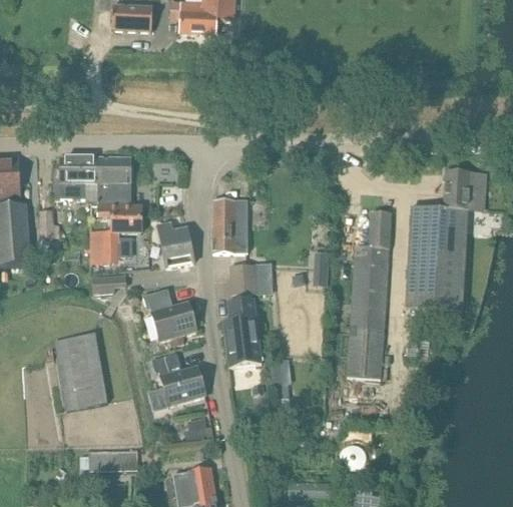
[(181,1),(169,1),(168,19),(180,20),(180,32),(215,33),(215,19),(232,19),(232,0),(184,0),(181,0),(181,1)]
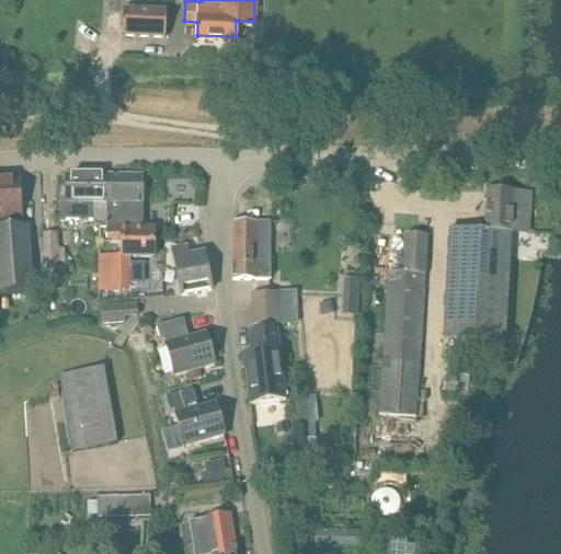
[(123,4),(122,31),(165,33),(167,7),(123,4)]
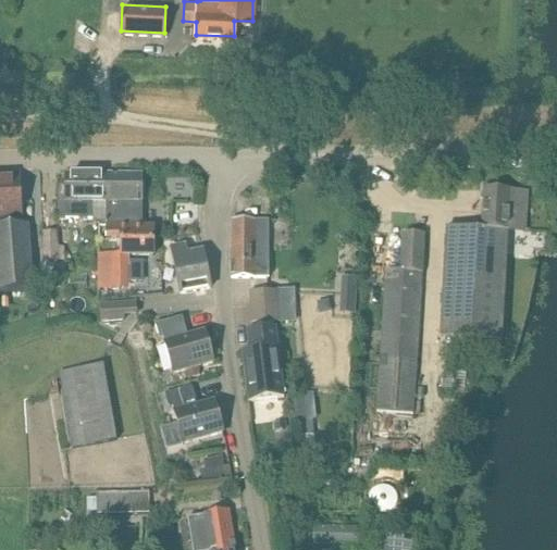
[(65,182),(57,180),(57,214),(65,214),(93,214),(93,217),(96,217),(108,217),(108,198),(107,198),(108,183),(108,167),(103,167),(103,169),(65,169),(65,182)]
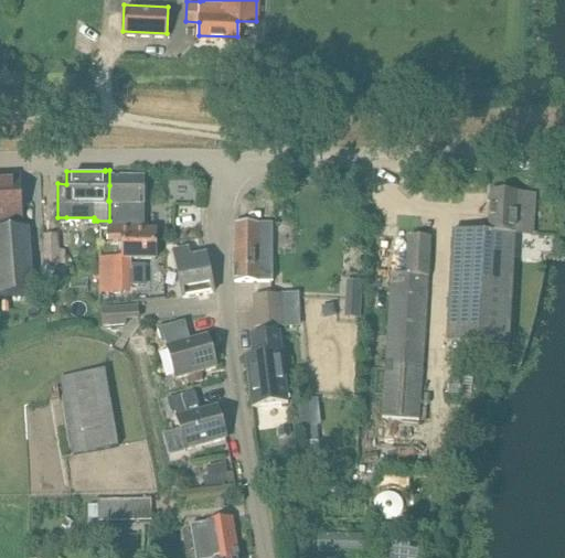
[(104,251),(99,251),(98,289),(104,289),(130,289),(131,282),(131,260),(131,256),(156,256),(156,227),(145,227),(145,222),(145,201),(145,170),(109,170),(109,185),(108,201),(109,201),(109,221),(109,222),(107,222),(107,239),(121,239),(121,251),(104,251)]
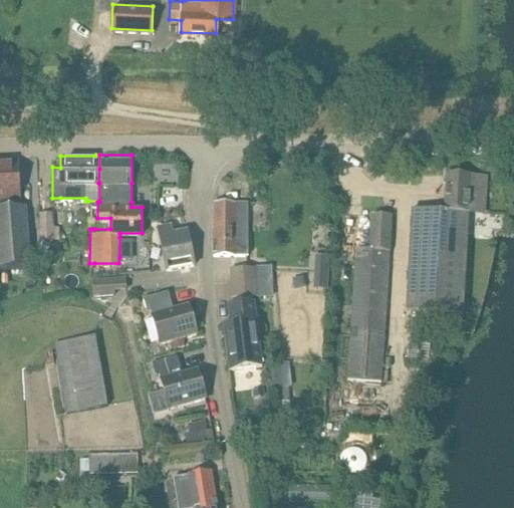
[(0,158),(0,265),(31,264),(26,202),(19,203),(19,197),(20,196),(17,157),(0,158)]
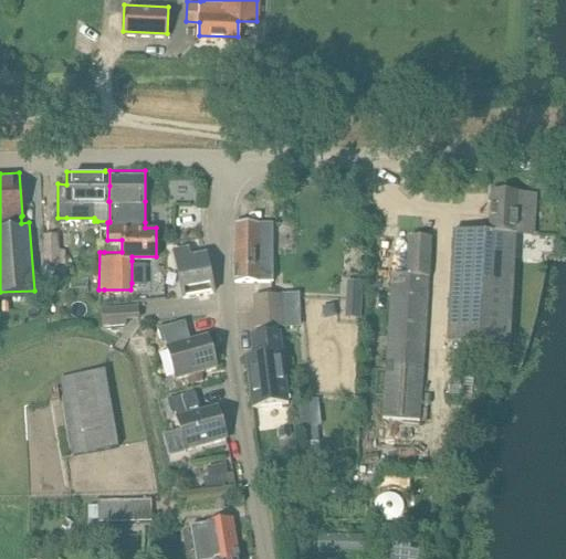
[(454,227),(447,338),(510,343),(517,230),(532,231),(535,190),(492,188),(489,229),(454,227)]
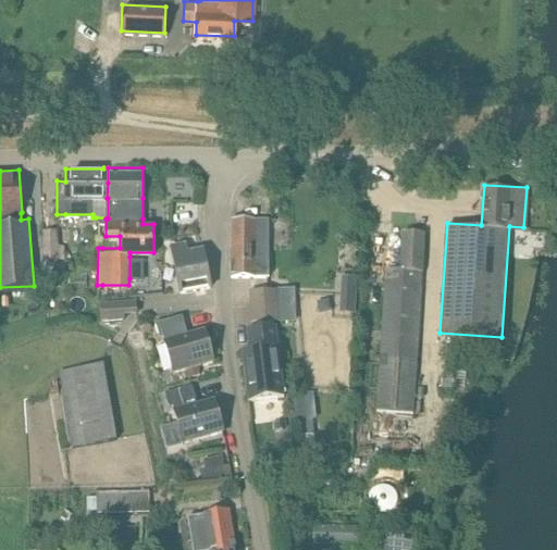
[(231,215),(231,273),(268,273),(268,215),(231,215)]
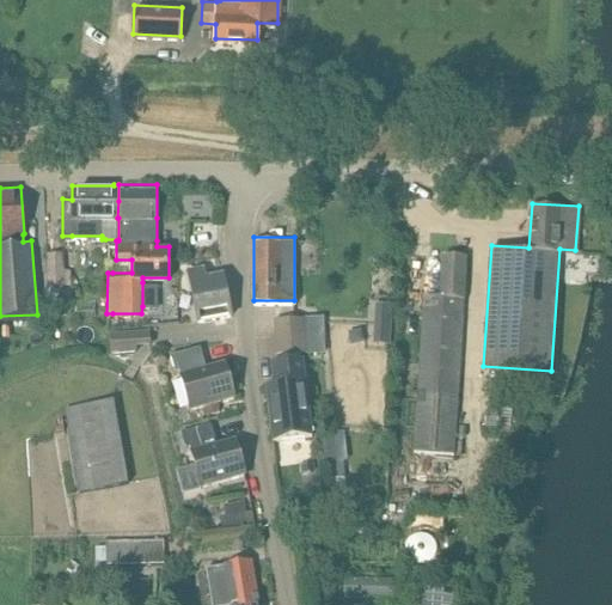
[(47,250),(48,282),(72,281),(71,266),(65,267),(63,249),(47,250)]
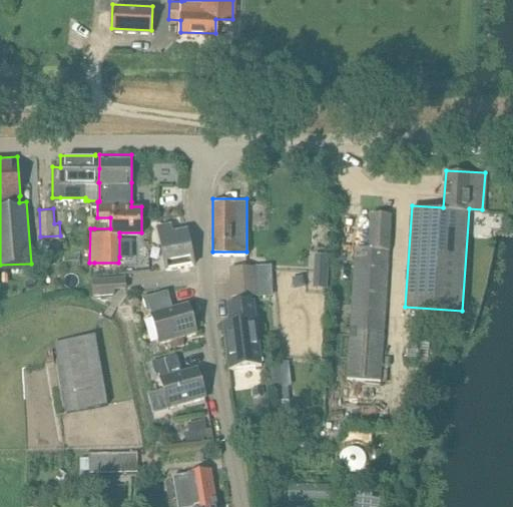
[(356,243),(348,376),(381,378),(391,211),(371,210),(369,244),(356,243)]
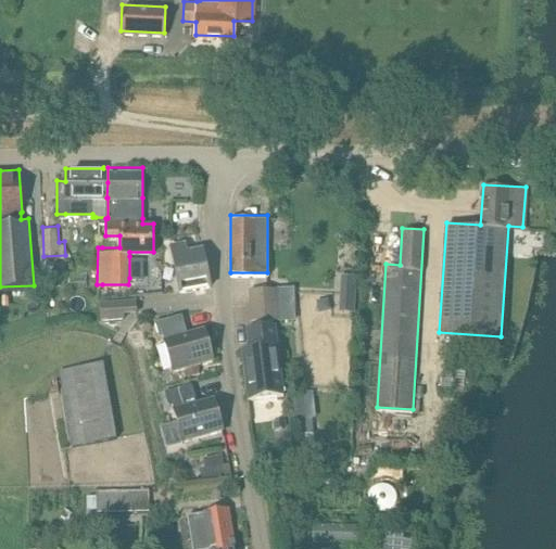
[(211,283),(203,245),(185,249),(184,239),(169,242),(179,290),(211,283)]
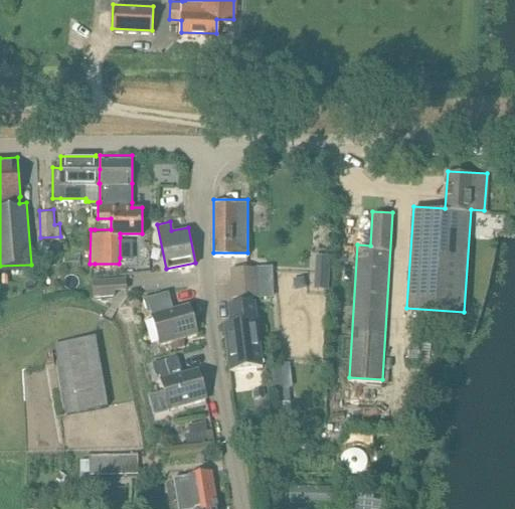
[(48,247),(39,247),(40,264),(48,264),(48,247)]
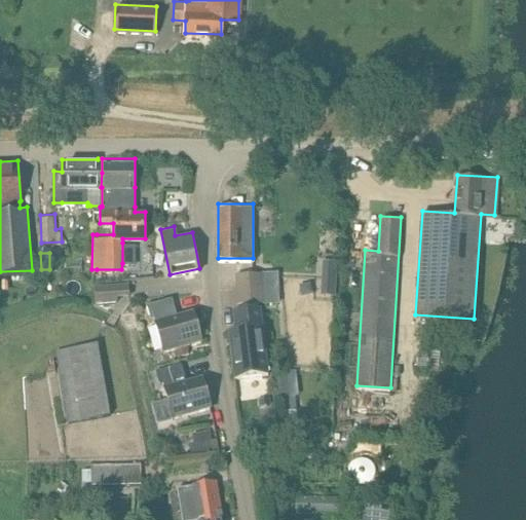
[(322,256),(321,291),(334,292),(336,257),(322,256)]
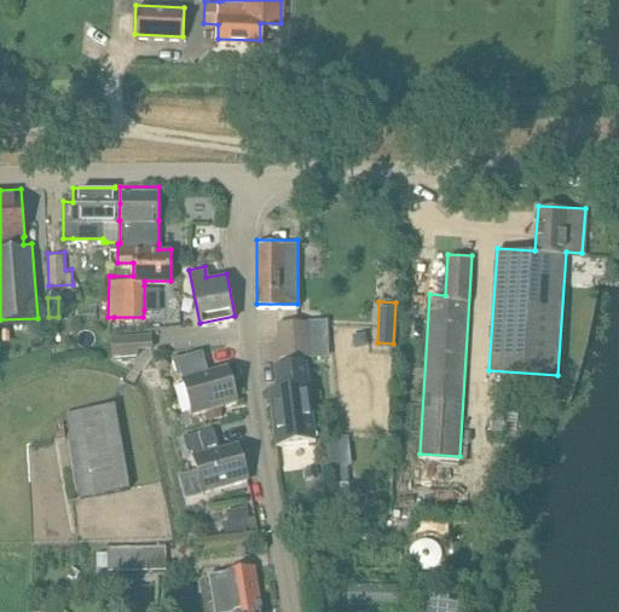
[(310,318),(277,319),(278,335),(278,336),(310,335),(310,333),(310,318)]
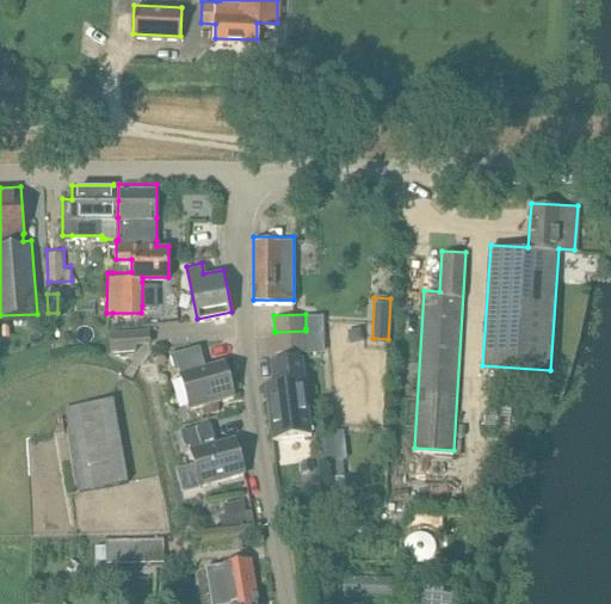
[(135,343),(149,341),(148,326),(109,330),(110,350),(136,347),(135,343)]
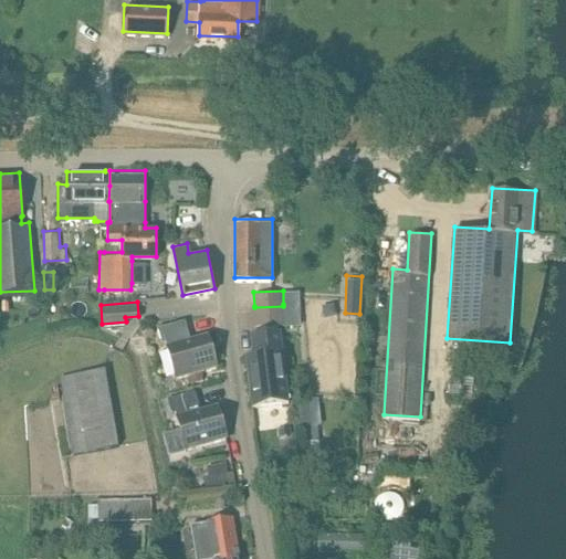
[(283,306),(254,307),(255,322),(284,320),(283,306)]
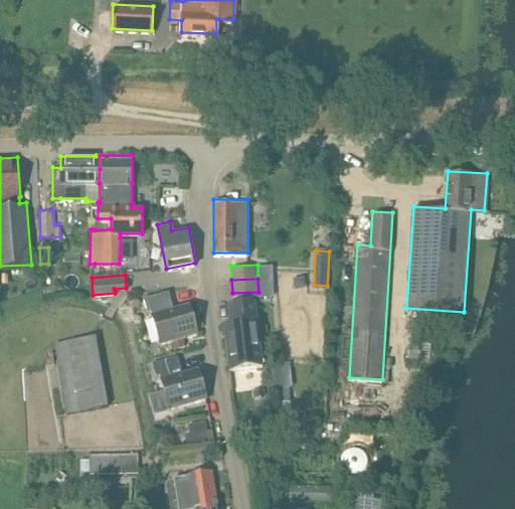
[(150,312),(160,342),(170,339),(182,335),(198,330),(189,301),(173,306),(168,288),(143,296),(147,309),(151,308),(152,312),(150,312)]
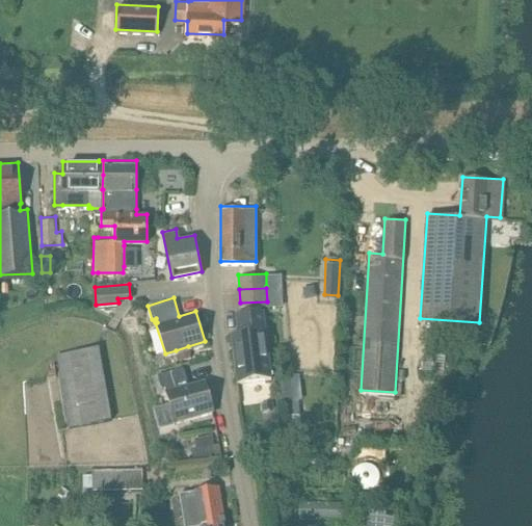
[(235,312),(236,324),(238,324),(239,331),(231,332),(237,380),(270,376),(263,309),(235,312)]
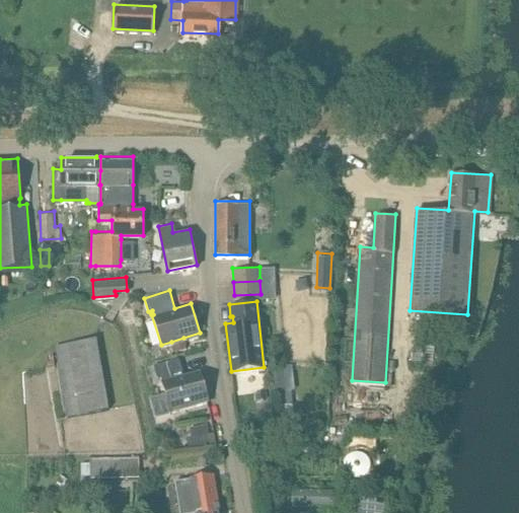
[(96,335),(55,342),(59,360),(67,414),(108,407),(96,335)]
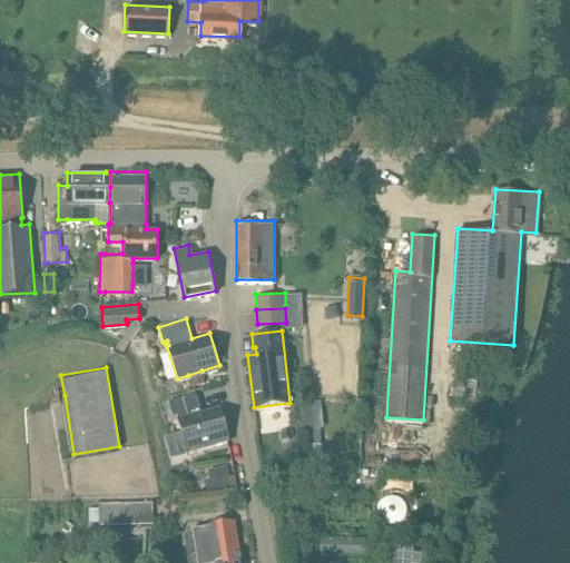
[(202,371),(188,375),(192,384),(204,379),(202,371)]
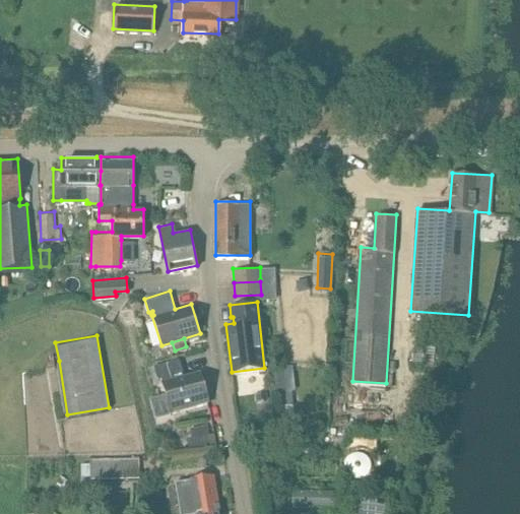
[(165,392),(148,397),(154,416),(171,411),(170,410),(208,399),(200,370),(184,374),(179,357),(153,365),(157,378),(161,376),(163,380),(161,380),(165,392)]
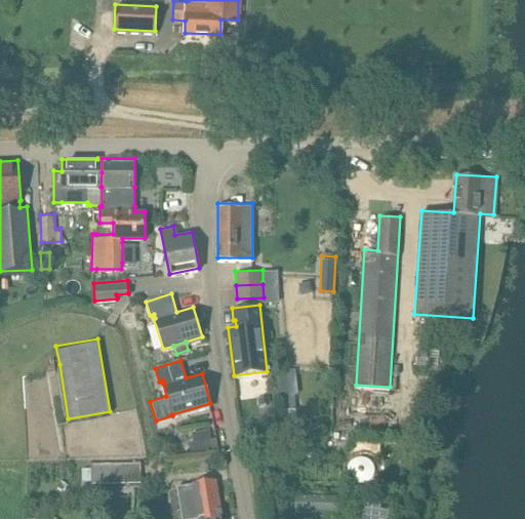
[(281,394),(289,393),(289,392),(298,391),(295,366),(286,367),(287,369),(274,371),(277,394),(281,394)]
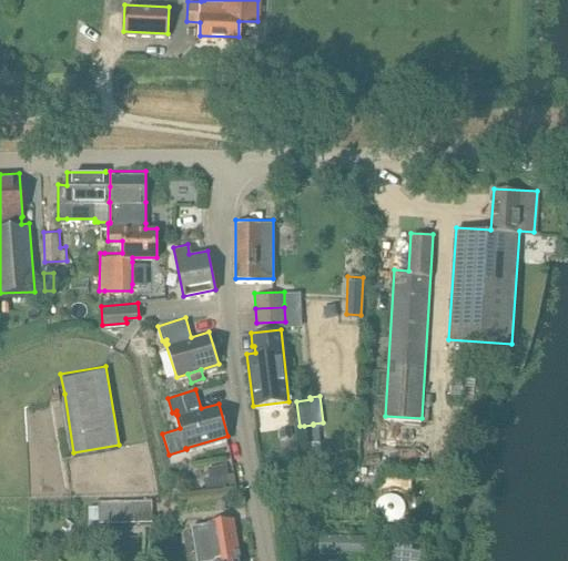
[(313,425),(304,426),(305,439),(307,463),(321,462),(317,424),(313,425)]
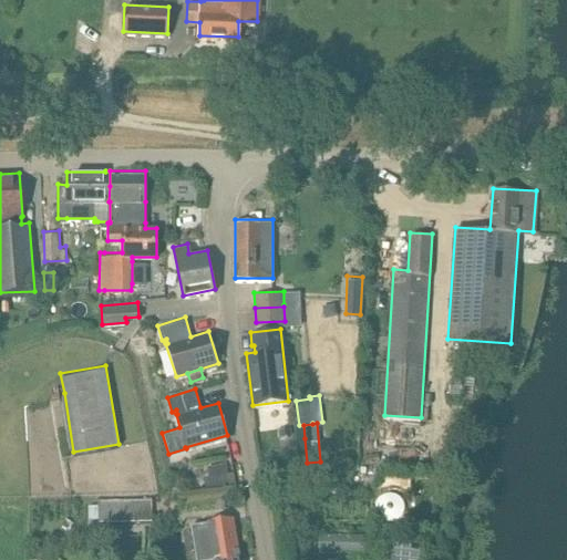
[(204,475),(205,485),(234,479),(233,470),(228,472),(227,472),(226,460),(207,464),(209,474),(204,475)]
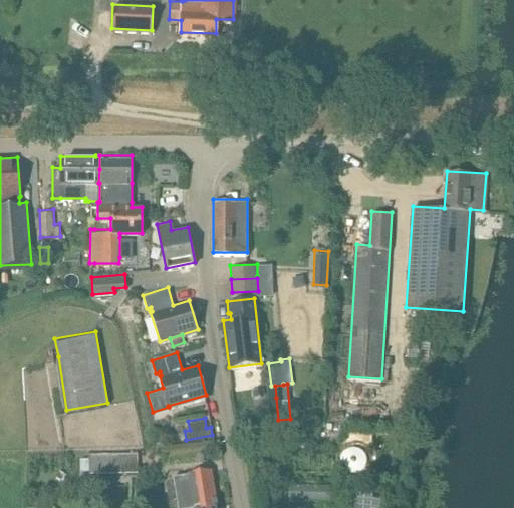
[(138,450),(89,450),(89,455),(79,455),(79,467),(89,467),(89,470),(138,470),(138,450)]
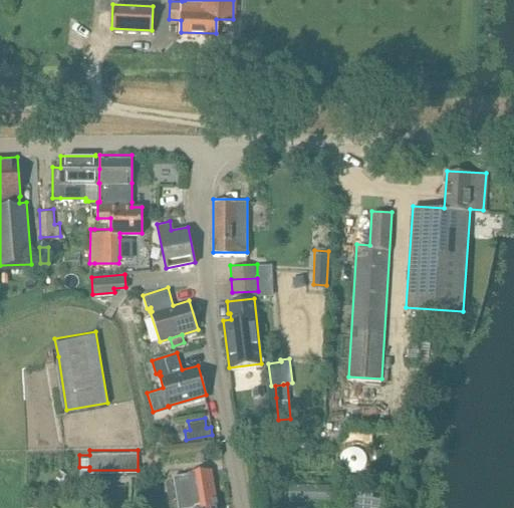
[(211,468),(173,475),(178,507),(188,507),(217,503),(211,468)]
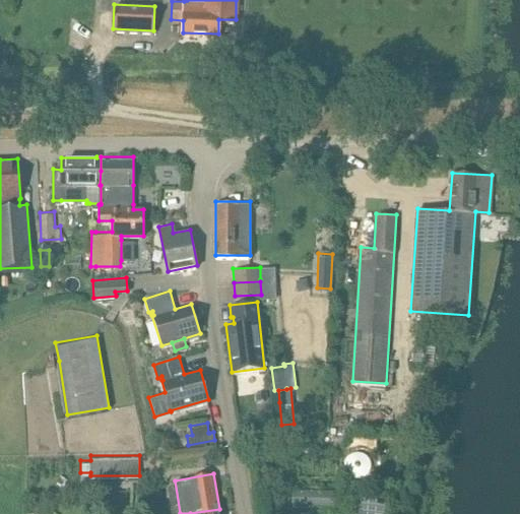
[(334,489),(291,488),(291,504),(300,504),(300,510),(311,510),(311,505),(334,505),(334,489)]
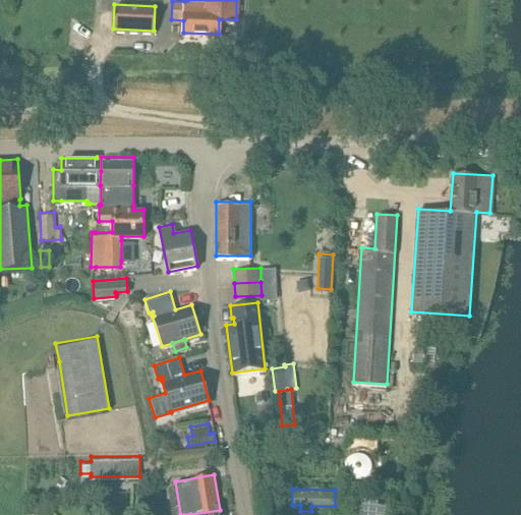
[(392,514),(394,502),(351,499),(350,511),(344,511),(343,514),(392,514)]
